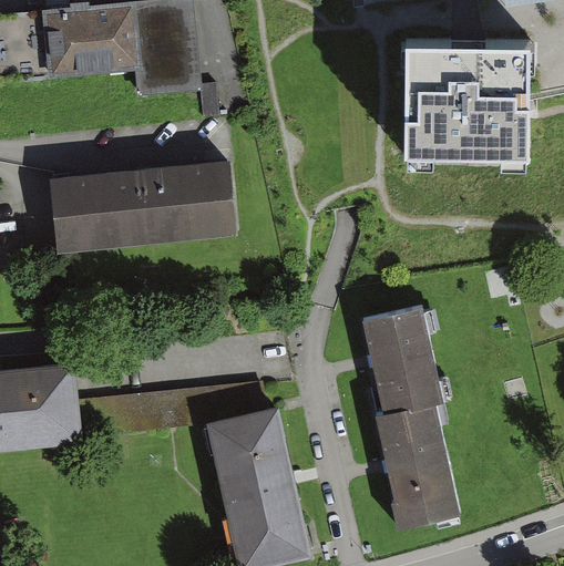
[(166,0),(0,12),(0,80),(136,72),(139,93),(203,89),(194,0),(166,0)]
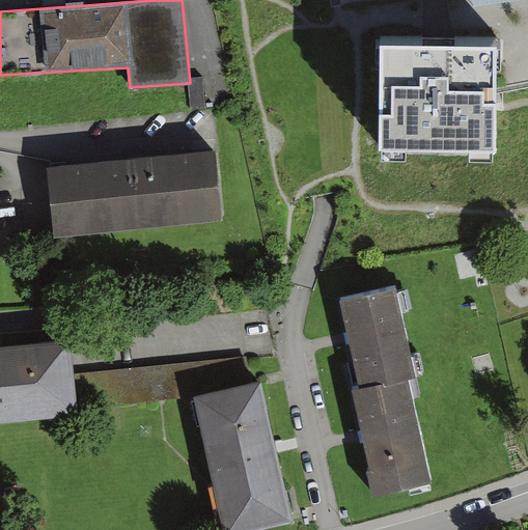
[(494,47),(379,46),(378,147),(493,148),(494,47)]
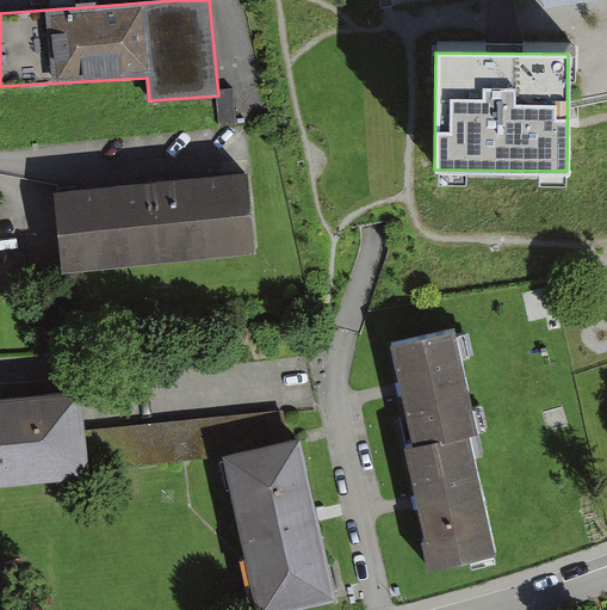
[(247,171),(56,191),(64,273),(255,253),(247,171)]
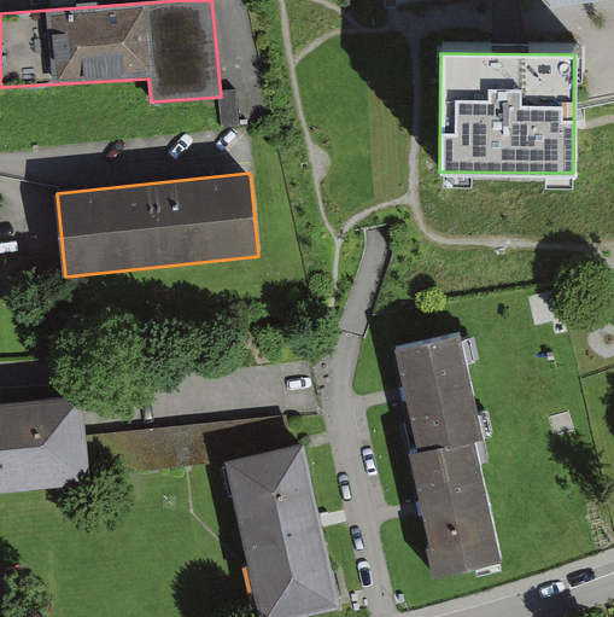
[(462,338),(397,353),(420,452),(405,454),(434,576),(498,562),(471,444),(486,441),(462,338)]
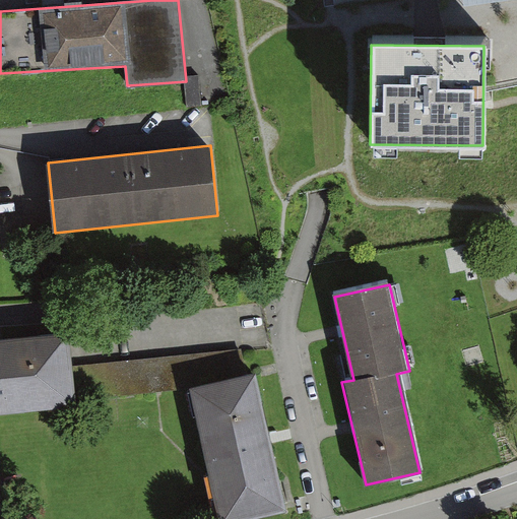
[(68,338),(0,343),(0,412),(74,406),(74,398),(71,369),(68,338)]
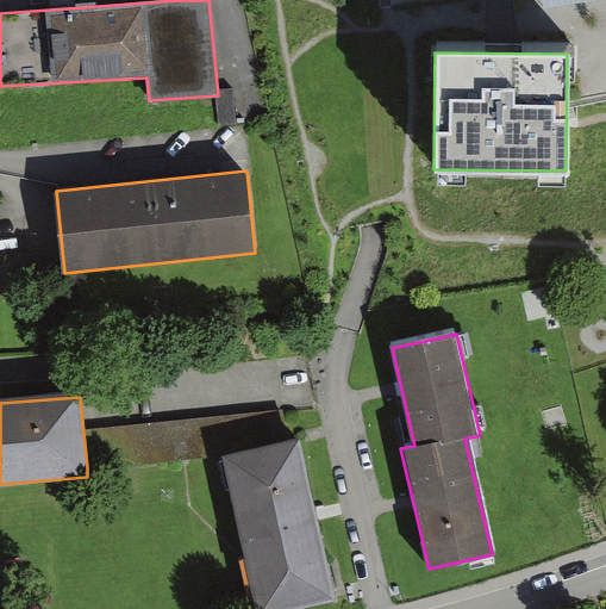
[(281,412),(83,433),(87,467),(229,455),(283,446),(281,412)]
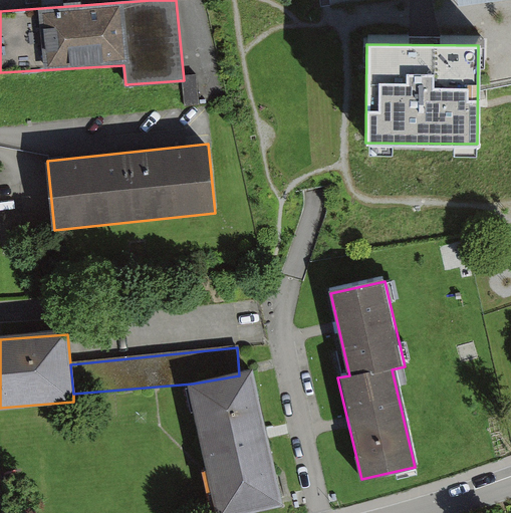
[(239,375),(193,383),(214,512),(230,512),(278,505),(256,372),(239,375)]
